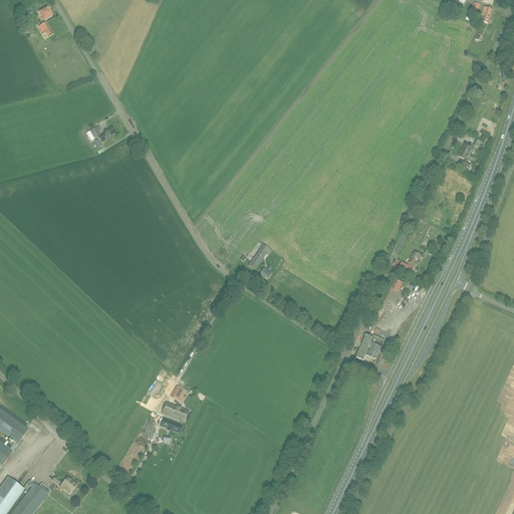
[(462,6),(457,2),(452,9),(456,13),(462,6)]
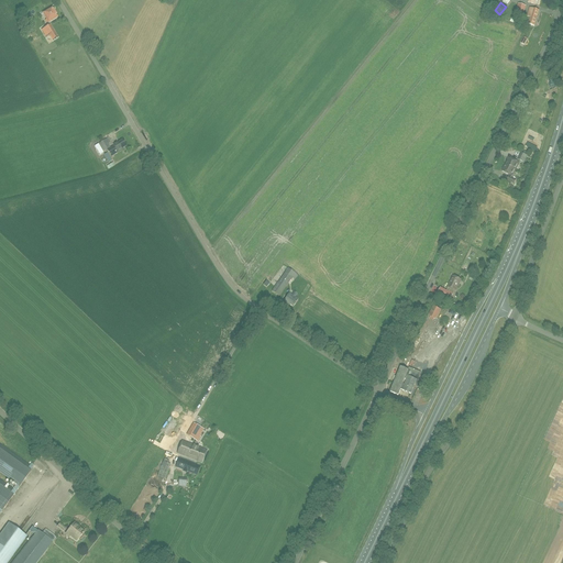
[(527,7),(518,4),(515,13),(523,17),(527,7)]
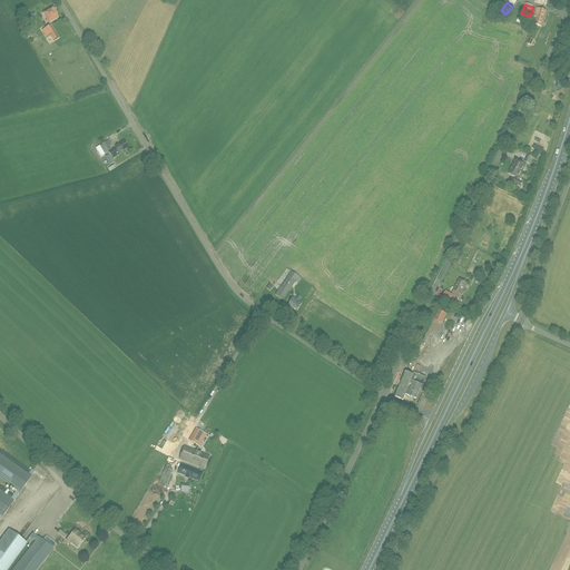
[(49,22),(58,17),(52,8),(43,13),(41,15),(43,17),(45,16),(49,22)]
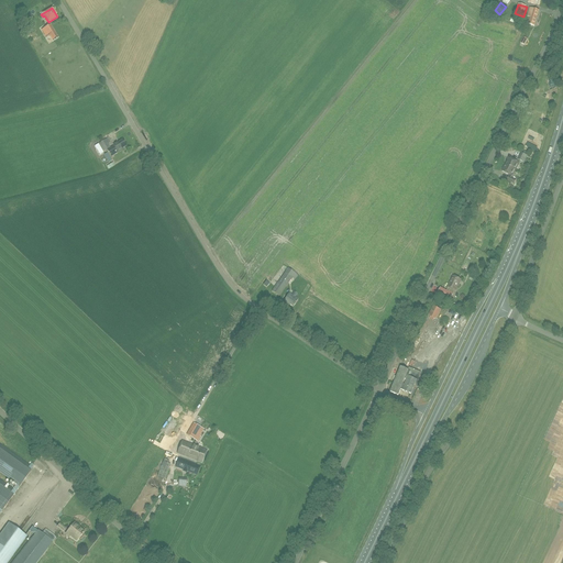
[(530,17),(537,18),(539,10),(529,8),(527,17),(528,17),(530,17)]
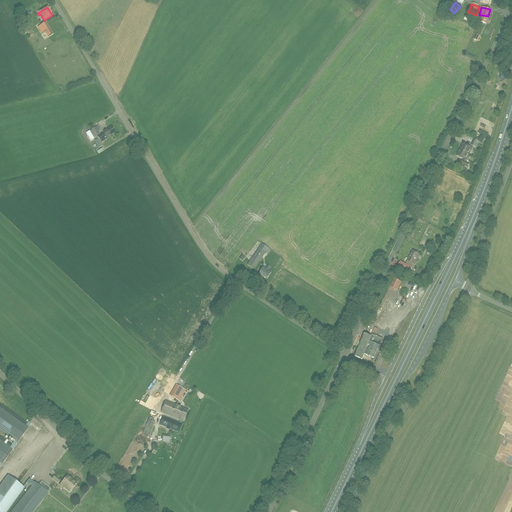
[(488,16),(482,15),(481,20),(480,20),(479,22),(486,24),(488,16)]
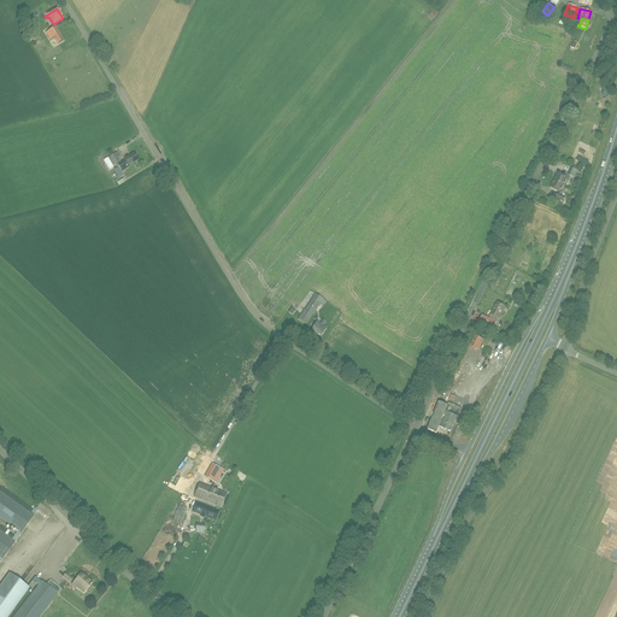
[(56,28),(46,33),(48,37),(52,35),(58,43),(63,40),(56,28)]
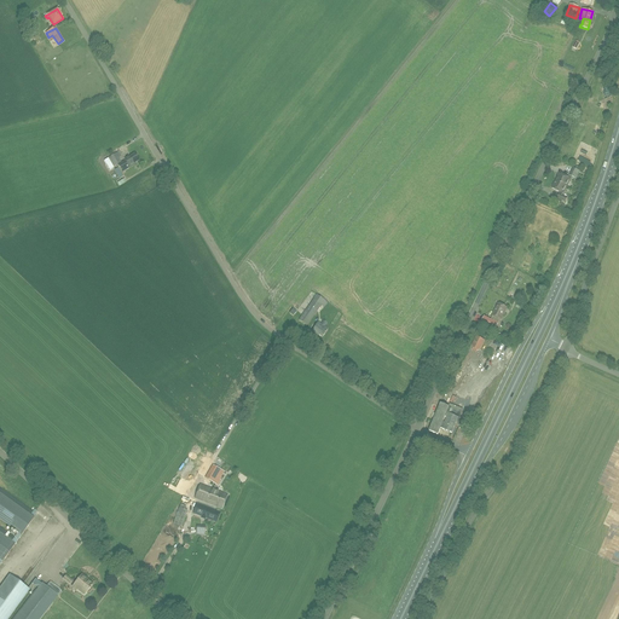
[(117,152),(116,154),(115,154),(108,157),(114,166),(121,162),(119,157),(121,156),(117,152)]
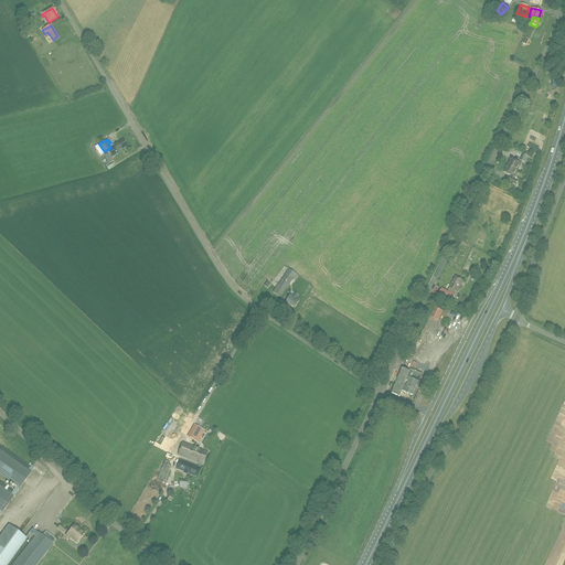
[(126,147),(123,141),(114,147),(107,151),(112,158),(123,151),(121,150),(126,147)]
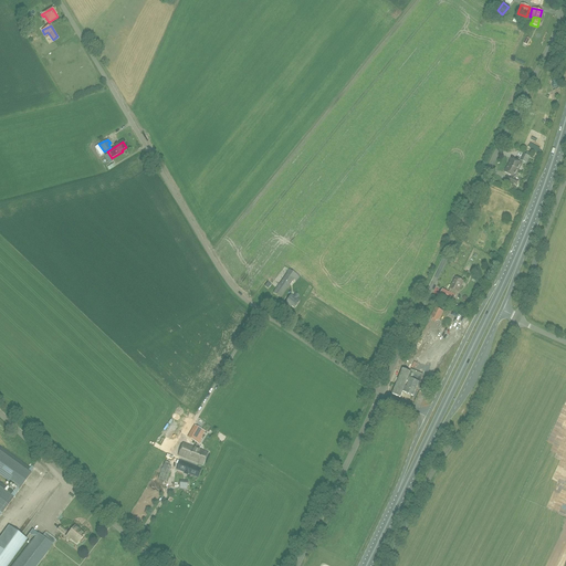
[(104,154),(98,145),(95,147),(101,156),(104,154)]
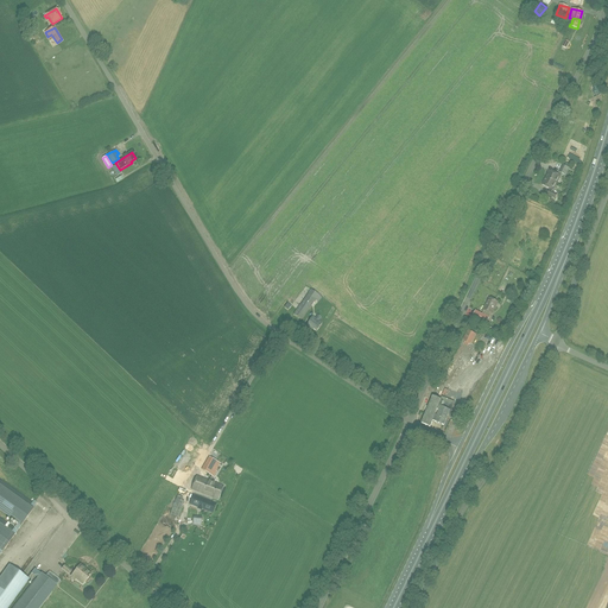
[(565,166),(563,165),(559,173),(565,176),(569,169),(570,165),(567,164),(565,166)]
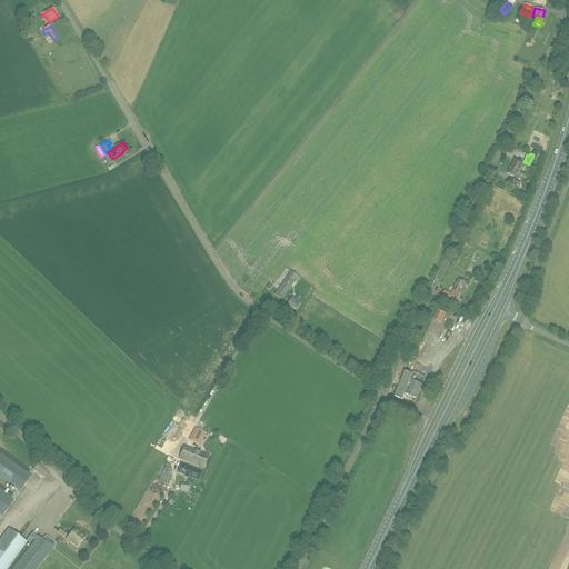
[(523,165),(515,160),(507,173),(515,177),(513,178),(517,180),(517,178),(523,165)]
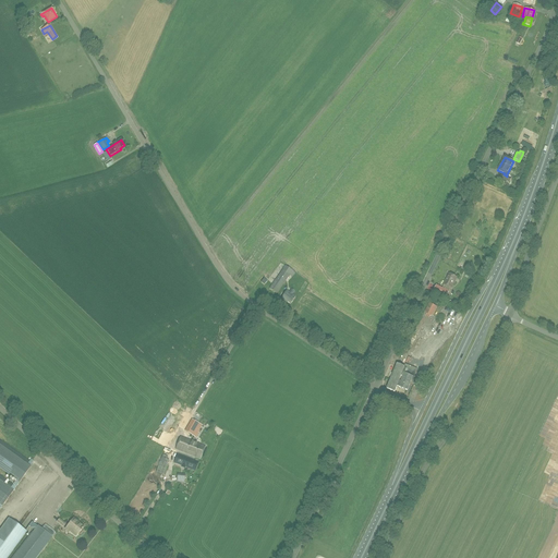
[(284,266),(269,288),(276,293),(289,276),(292,277),(295,273),(284,266)]
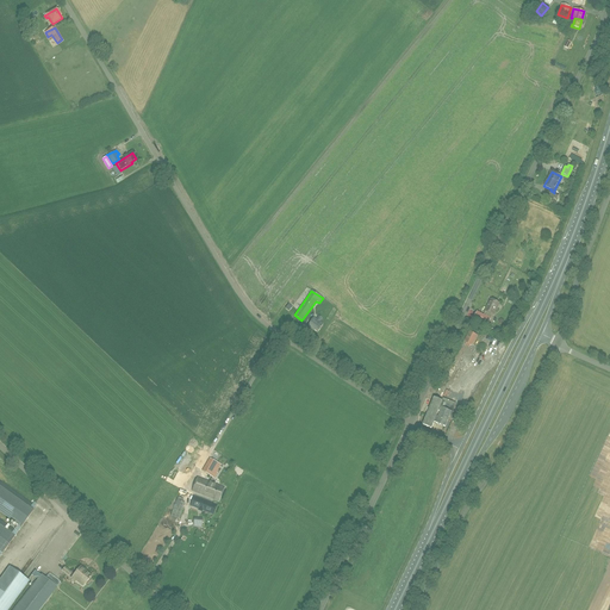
[(493,315),(499,303),(491,299),(485,311),(493,315)]
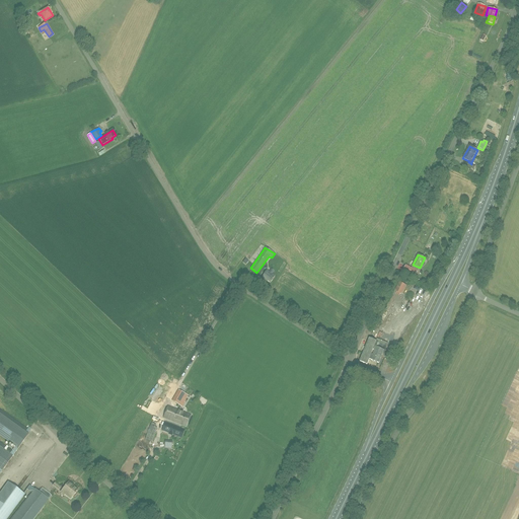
[(418,271),(405,265),(402,271),(415,278),(418,271)]
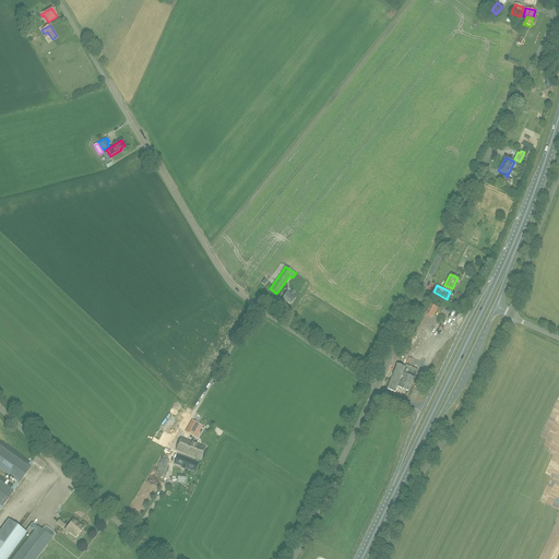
[(290,304),(295,297),(292,295),(294,292),(292,289),(289,293),(286,292),(282,298),(290,304)]
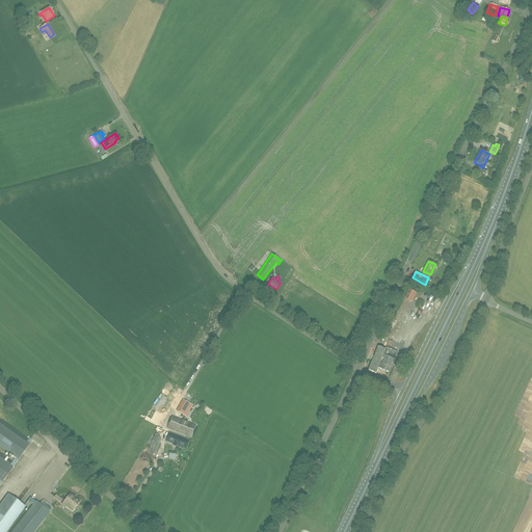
[(409,300),(411,300),(416,292),(409,290),(406,298),(409,300)]
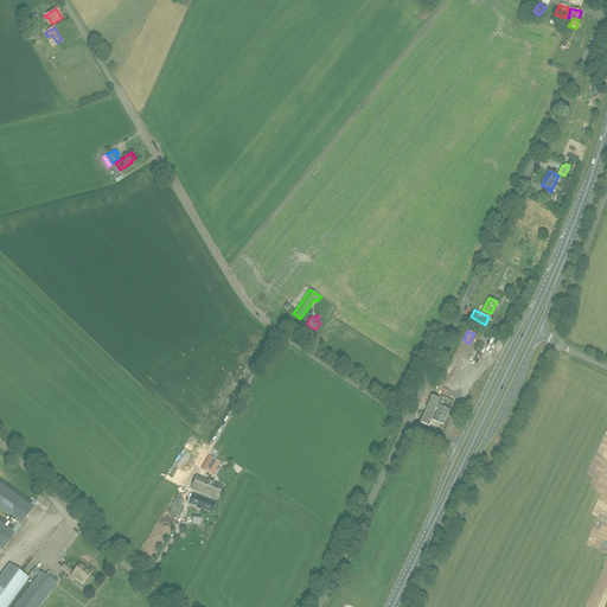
[(526,366),(530,368),(537,353),(534,351),(526,366)]
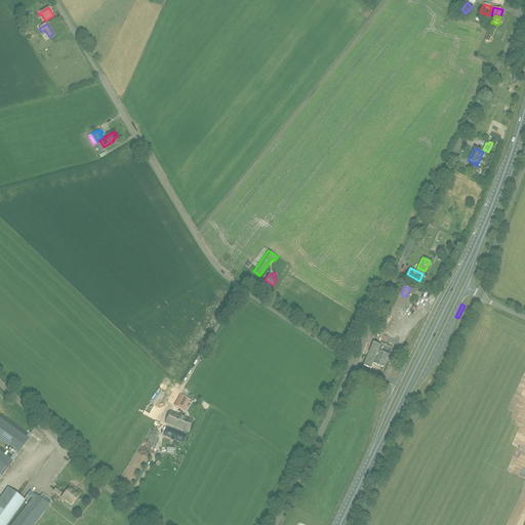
[(392,323),(394,324),(398,316),(392,313),(386,326),(390,328),(392,323)]
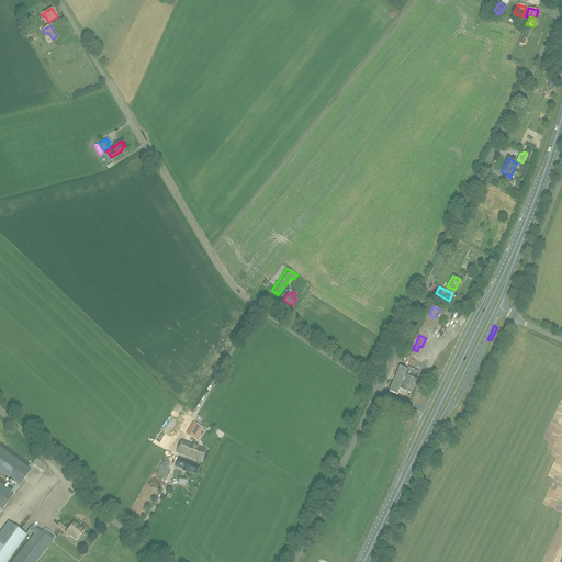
[(415,384),(419,372),(413,370),(407,369),(407,370),(400,367),(390,392),(397,395),(400,389),(409,393),(414,383),(415,384)]
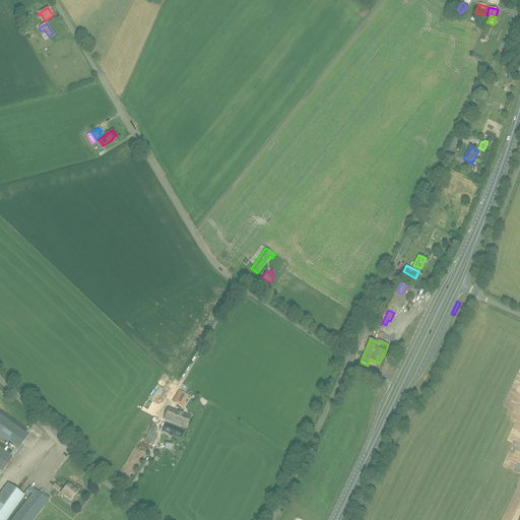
[(185,403),(188,396),(179,391),(173,401),(183,407),(185,403)]
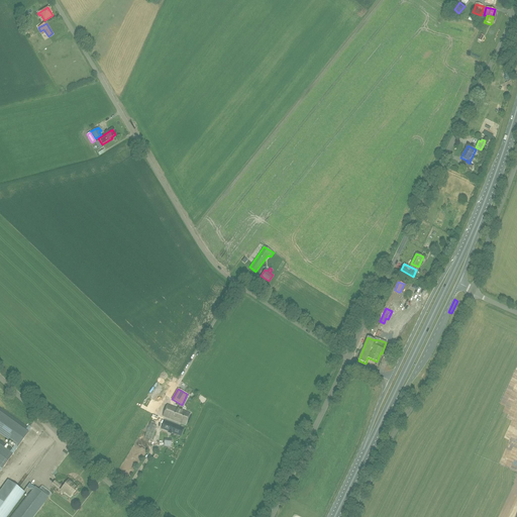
[(164,415),(179,421),(178,423),(181,424),(182,422),(186,424),(190,413),(168,404),(164,415)]
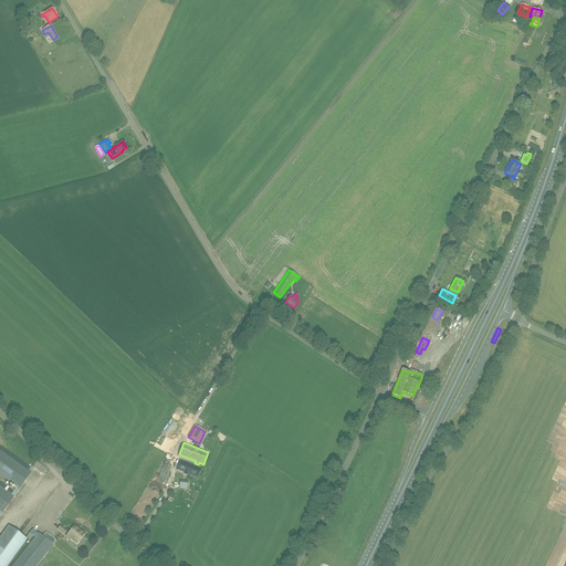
[(198,478),(201,469),(180,460),(177,469),(198,478)]
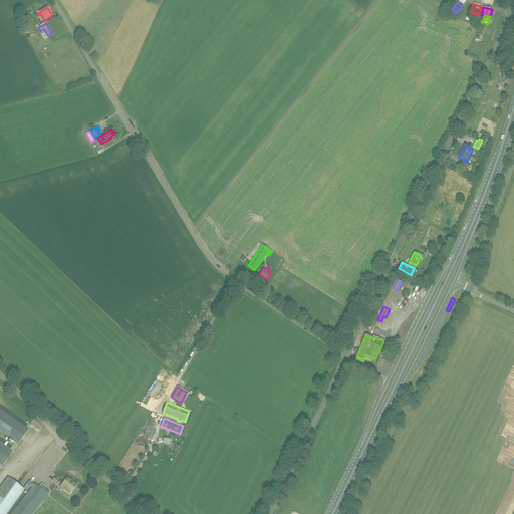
[(31,430),(18,422),(18,423),(14,421),(12,424),(14,425),(14,426),(18,428),(17,431),(26,437),(31,430)]
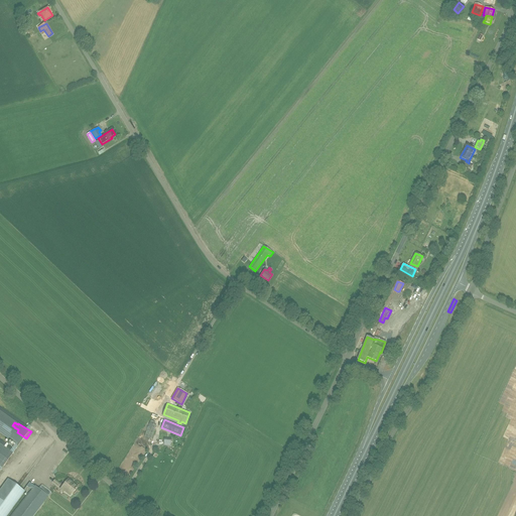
[(151,439),(156,425),(149,422),(143,436),(151,439)]
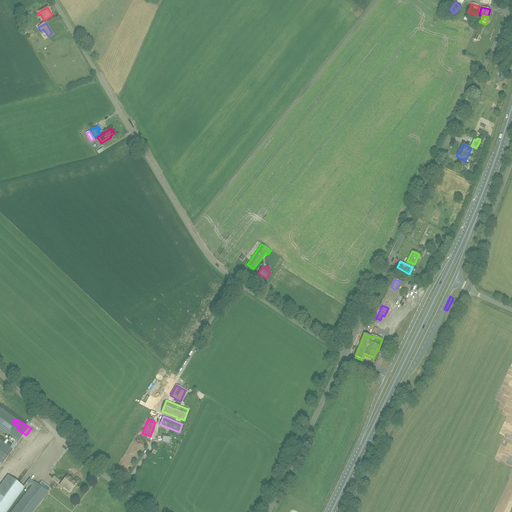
[(8,439),(6,441),(0,437),(0,448),(7,453),(10,449),(10,445),(14,448),(18,442),(15,440),(12,444),(7,443),(9,440),(8,439)]
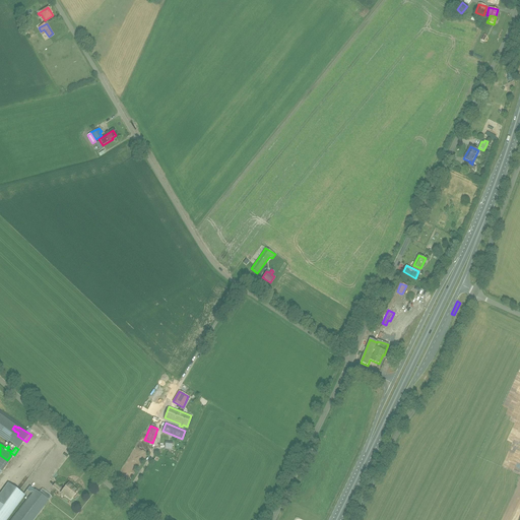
[(8,482),(0,494),(0,519),(6,519),(25,495),(8,482)]
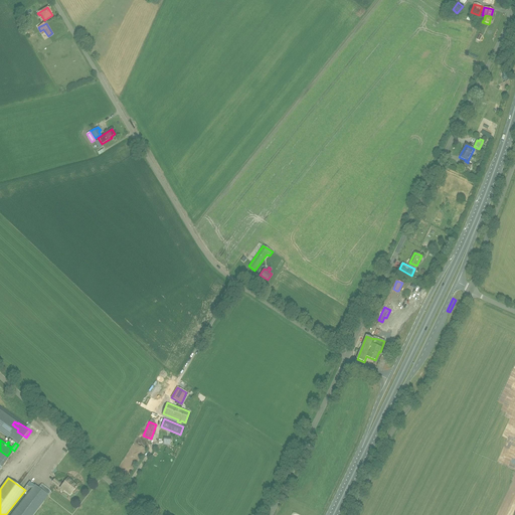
[(72,493),(77,486),(72,482),(72,481),(68,478),(63,485),(55,479),(52,482),(63,489),(64,487),(72,493)]
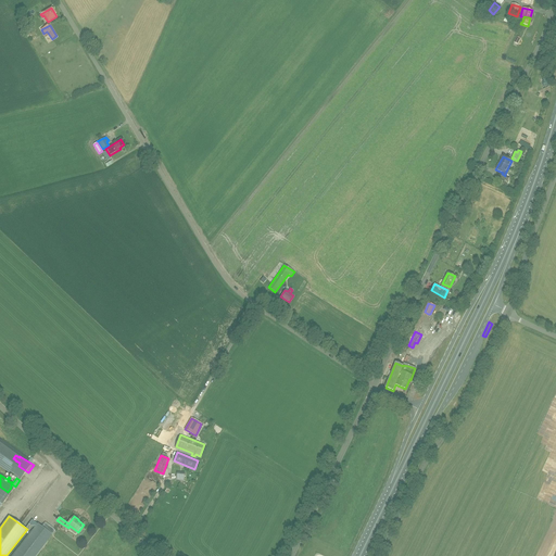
[(33,555),(52,531),(37,520),(10,555),(33,555)]
